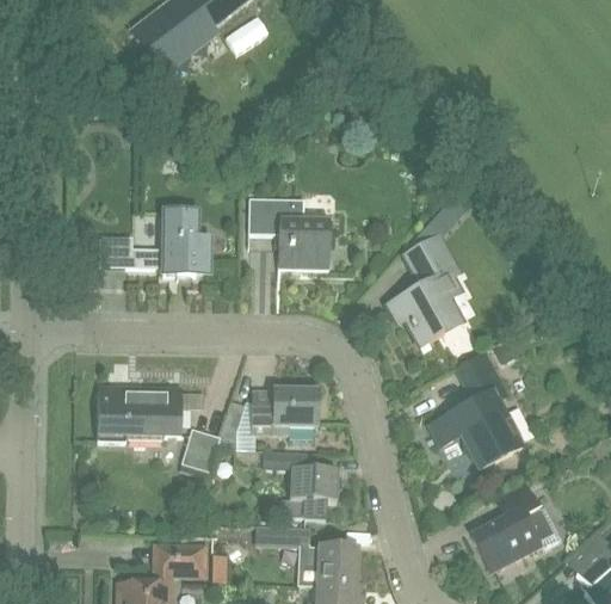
[(211,25),(245,0),(170,0),(131,30),(162,72),(216,31),(211,25)]
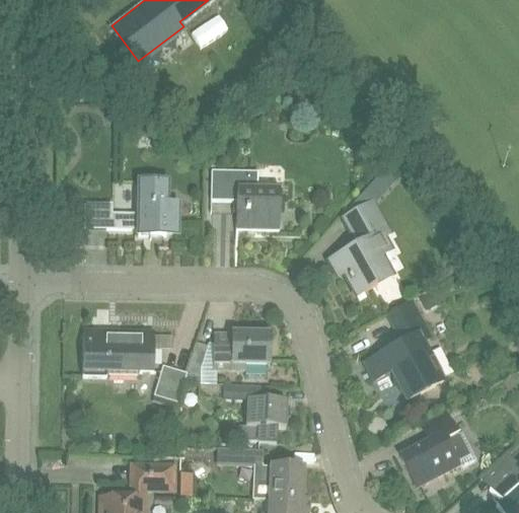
[(279,228),(280,186),(256,186),(256,169),(211,168),(210,198),(236,198),(236,228),(279,228)]
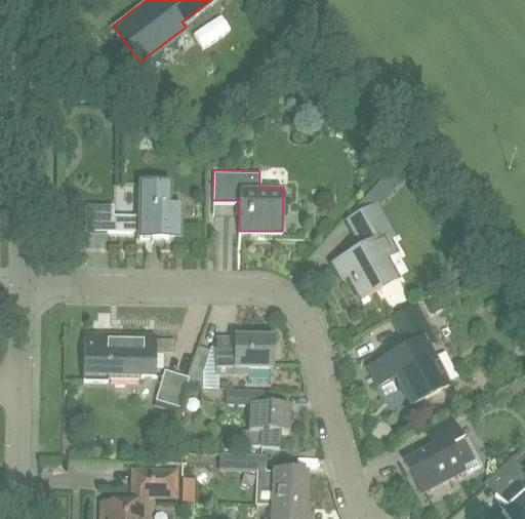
[(179,230),(179,225),(179,203),(169,203),(169,182),(140,181),(140,213),(110,213),(110,204),(86,204),(86,229),(140,229),(140,236),(168,236),(168,230),(179,230)]
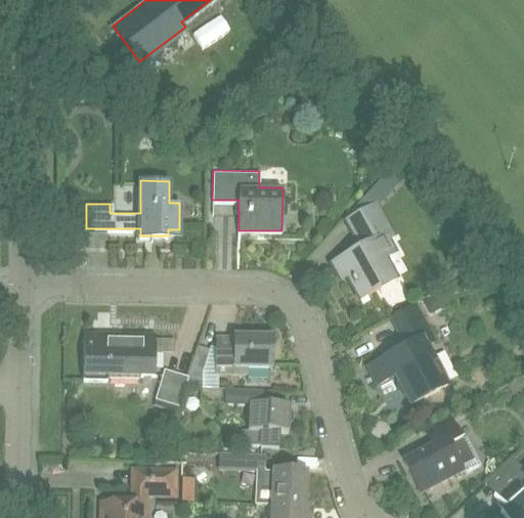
[(393,230),(389,224),(376,201),(346,218),(362,247),(334,263),(341,275),(346,271),(360,296),(380,285),(376,278),(390,270),(382,256),(393,249),(385,235),(393,230)]
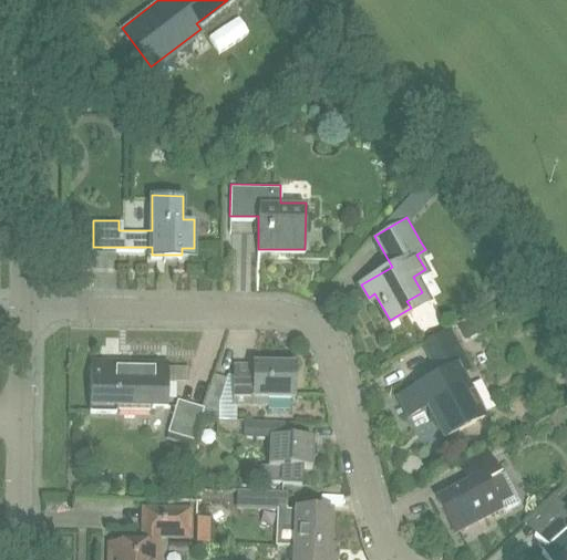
[(442,434),(483,413),(460,367),(471,362),(452,325),(423,341),(440,372),(398,393),(408,412),(425,402),(442,434)]
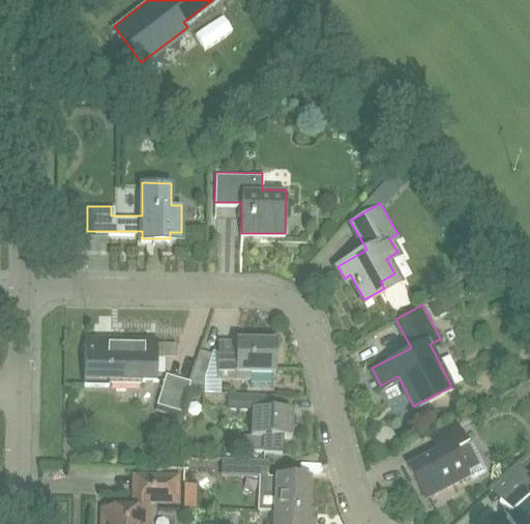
[(157,377),(157,352),(176,352),(176,339),(157,339),(157,337),(85,336),(85,382),(109,382),(109,377),(157,377)]
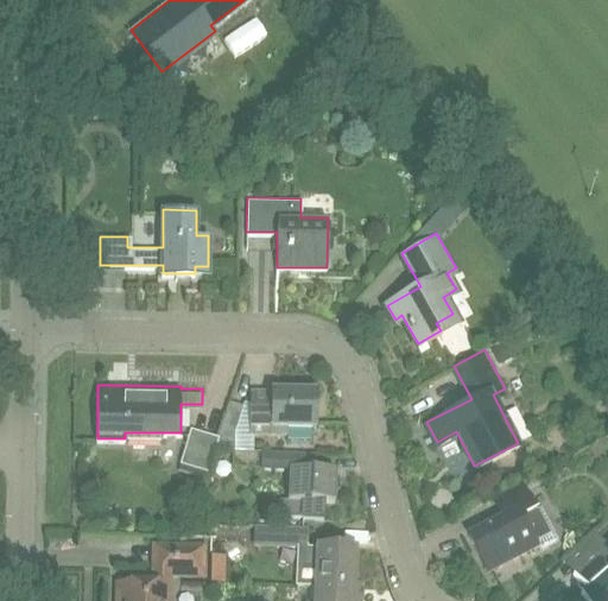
[(249,431),(280,431),(286,431),(286,423),(315,423),(315,388),(271,387),(271,397),(251,397),(249,431)]
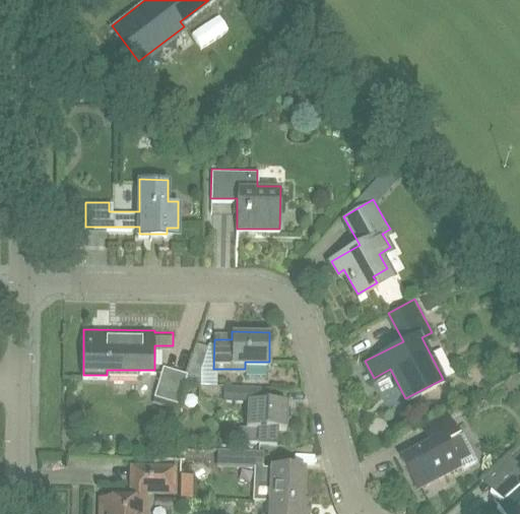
[(184,380),(185,380),(197,339),(187,370),(164,363),(153,397),(178,404),(184,380)]
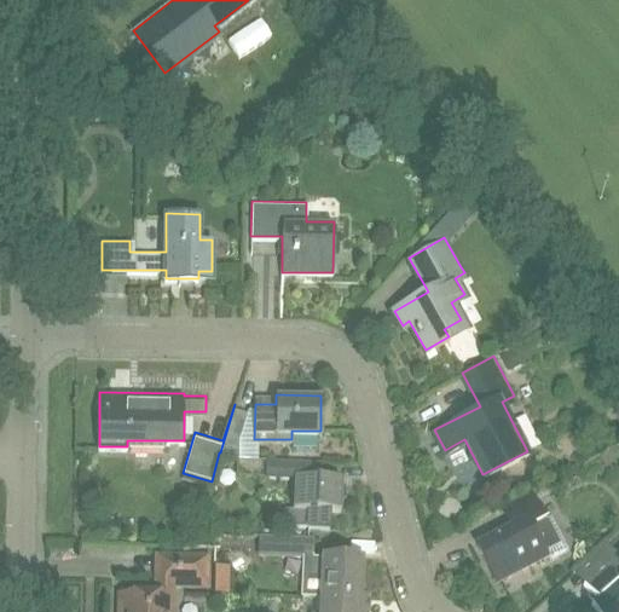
[(248,408),(235,404),(220,452),(238,452),(239,436),(248,408)]
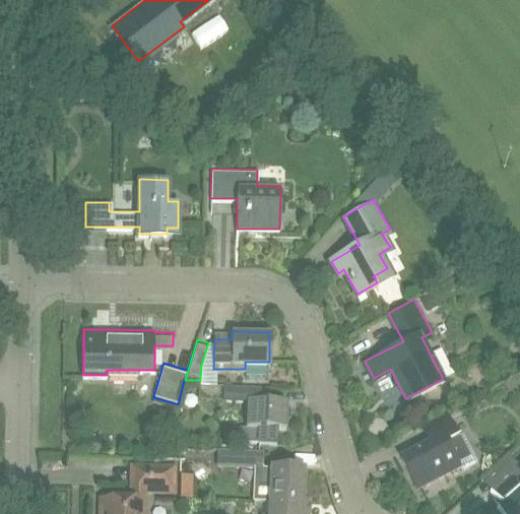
[(271,385),(223,382),(202,381),(201,394),(222,395),(222,398),(248,399),(246,439),(277,440),(277,426),(285,427),(286,398),(270,397),(271,385)]
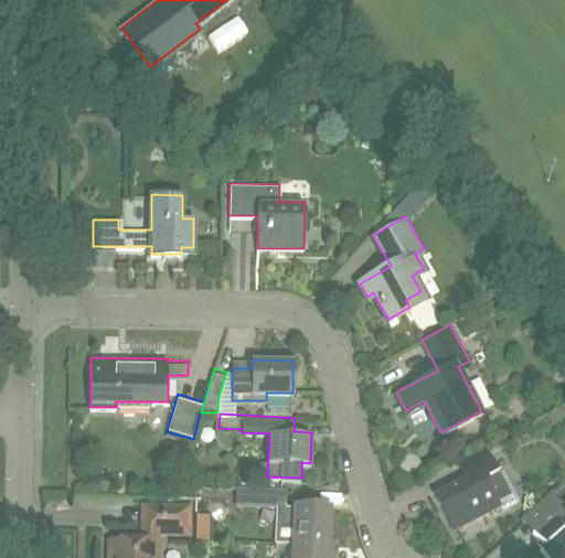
[(510,491),(499,468),(497,469),(486,448),(459,462),(467,478),(435,494),(452,526),(500,502),(498,497),(510,491)]
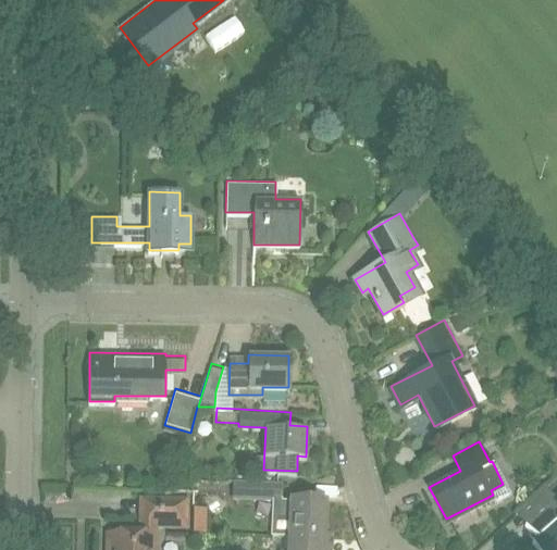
[(283,478),(234,476),(232,496),(282,498),(283,478)]
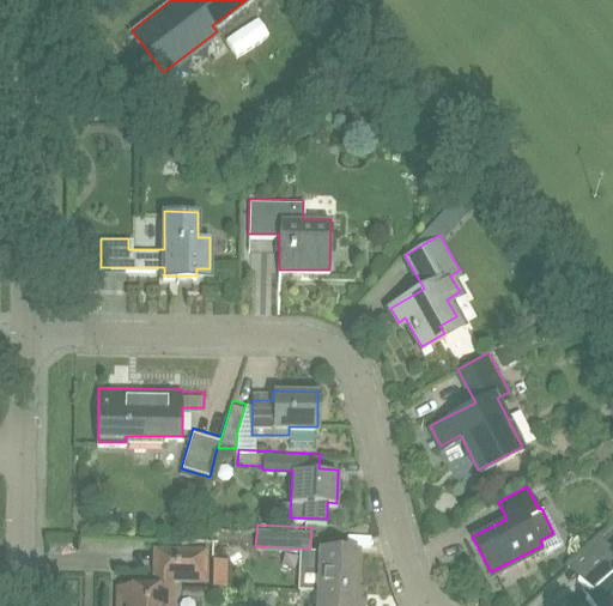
[(599,535),(595,538),(568,563),(590,589),(586,593),(596,605),(608,605),(612,601),(612,543),(610,546),(599,535)]
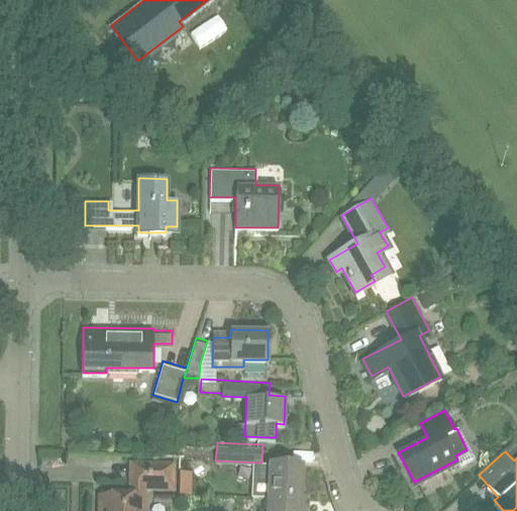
[(172,485),(173,461),(131,461),(131,492),(100,492),(99,510),(143,510),(143,484),(172,485)]
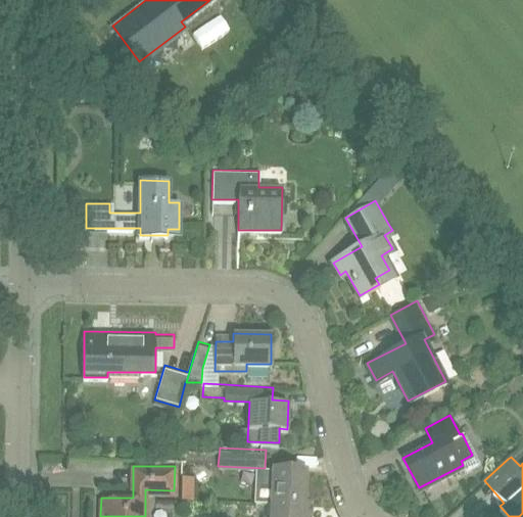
[(274,467),(273,481),(257,480),(256,500),(272,501),(305,503),(305,502),(307,468),(274,467)]
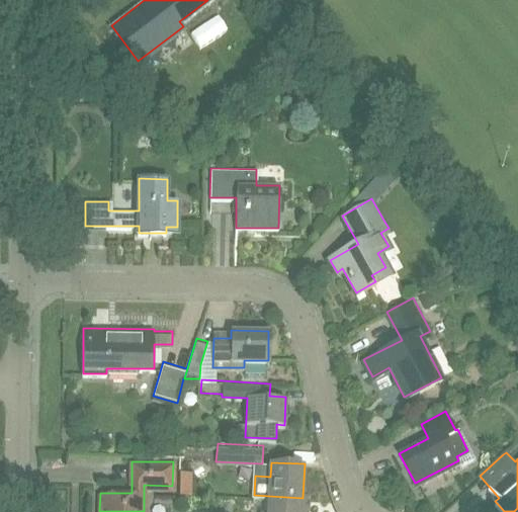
[(308,511),(309,497),(303,497),(303,498),(269,496),(269,509),(259,508),(259,511),(308,511)]
